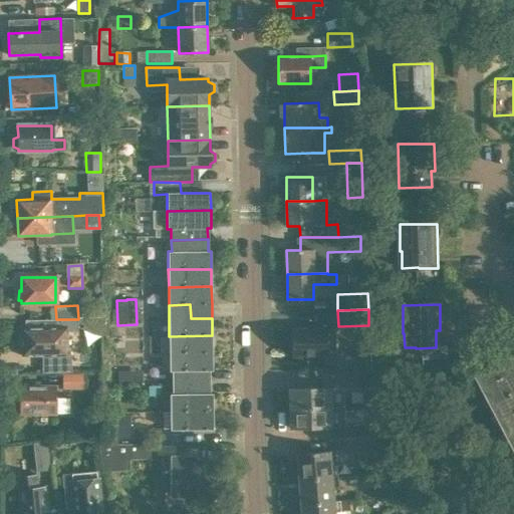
[(78,319),(56,319),(56,328),(49,329),(49,327),(21,328),(21,341),(19,343),(19,350),(22,353),(22,356),(42,356),(42,372),(71,372),(71,366),(71,356),(65,356),(64,332),(78,332),(78,325),(78,319)]
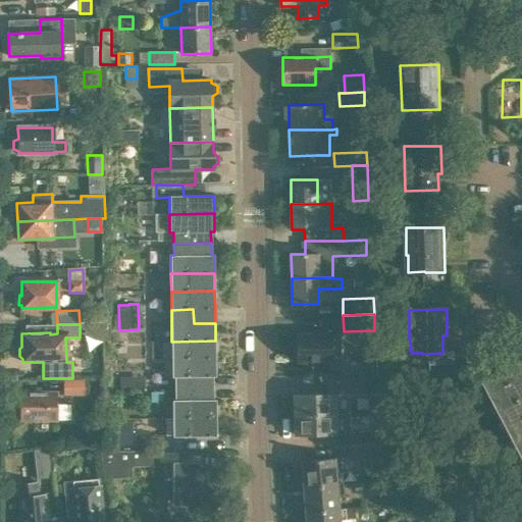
[(297,333),(297,337),(293,337),(293,348),(296,348),(297,362),(330,361),(331,359),(341,359),(341,348),(331,348),(330,333),(297,333)]
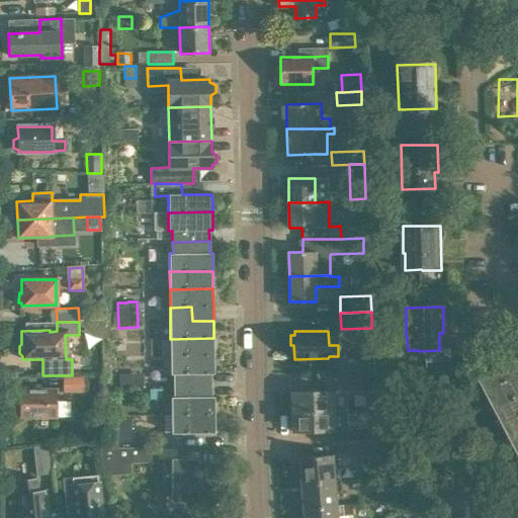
[(170,339),(171,356),(213,356),(213,338),(170,339)]
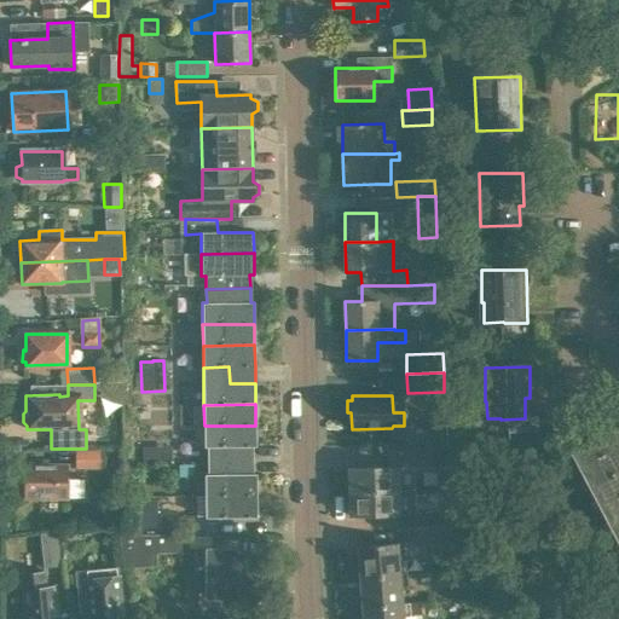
[(208,447),(208,462),(252,461),(252,446),(255,446),(255,426),(204,426),(204,447),(208,447)]
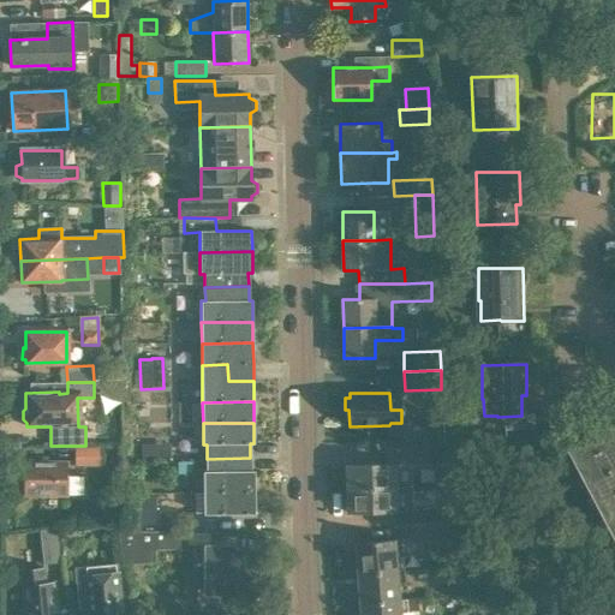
[(569,447),(614,536),(614,442),(614,441),(614,428),(613,424),(569,447)]
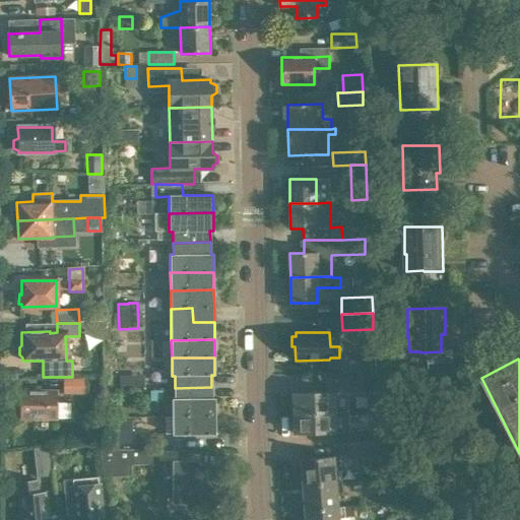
[(293,393),(294,412),(347,411),(346,392),(370,392),(369,373),(324,374),(324,393),(293,393)]
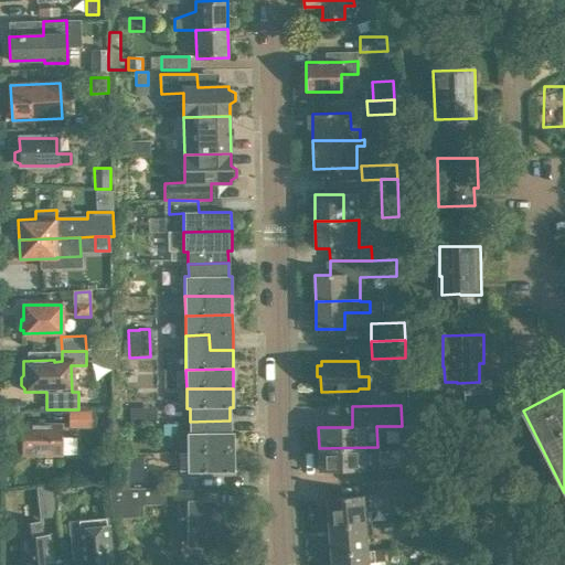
[(130,409),(130,422),(141,420),(140,409),(130,409)]
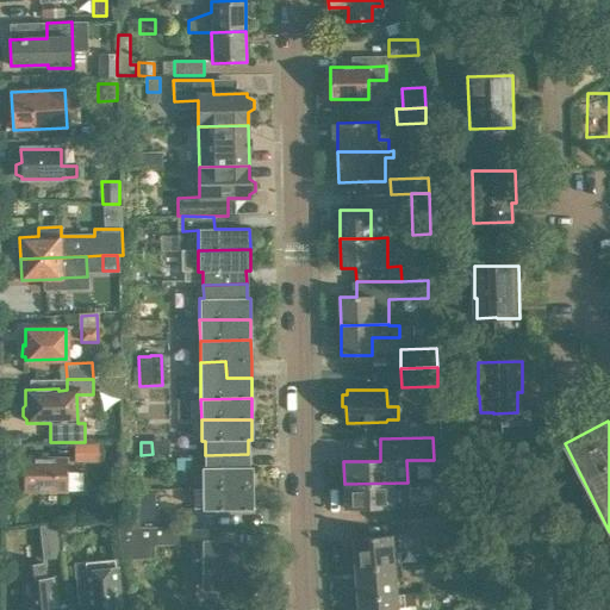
[(74,462),(99,464),(99,443),(75,443),(74,462)]
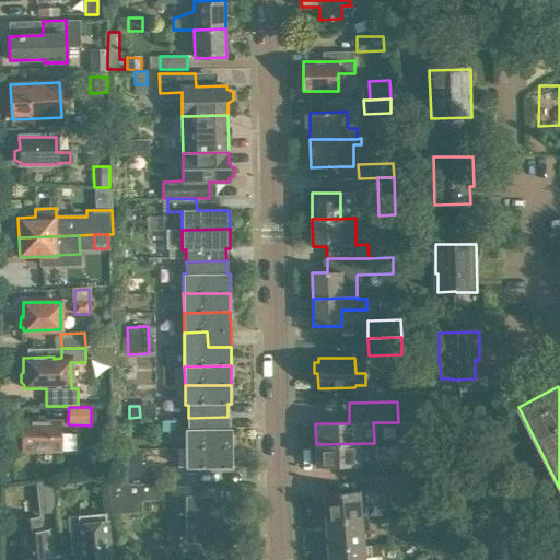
[(185,430),(185,450),(233,448),(232,429),(228,429),(228,417),(188,418),(188,430),(185,430)]
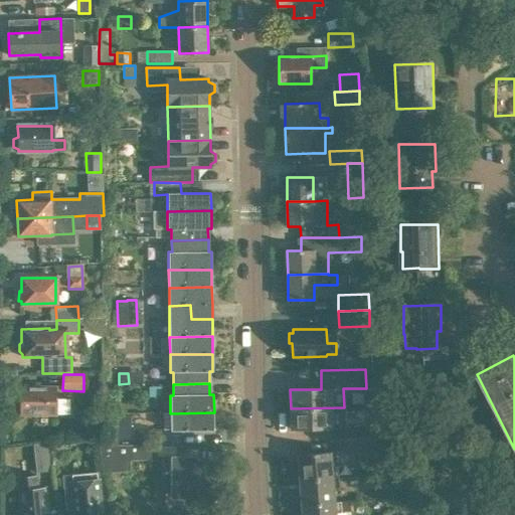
[(19,414),(69,414),(69,398),(54,398),(54,387),(19,387),(19,414)]
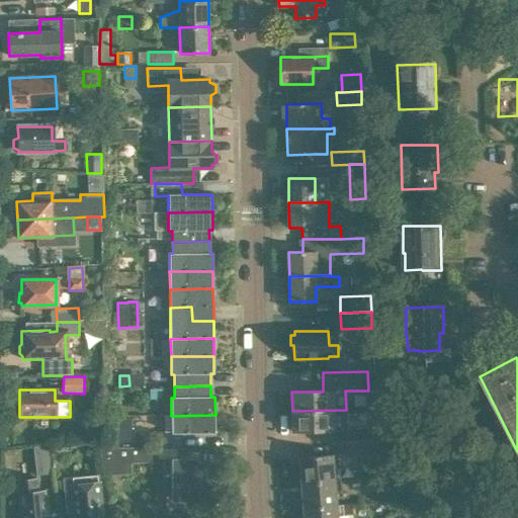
[(346,410),(292,411),(292,432),(334,430),(334,442),(346,442),(371,439),(369,426),(347,429),(346,410)]
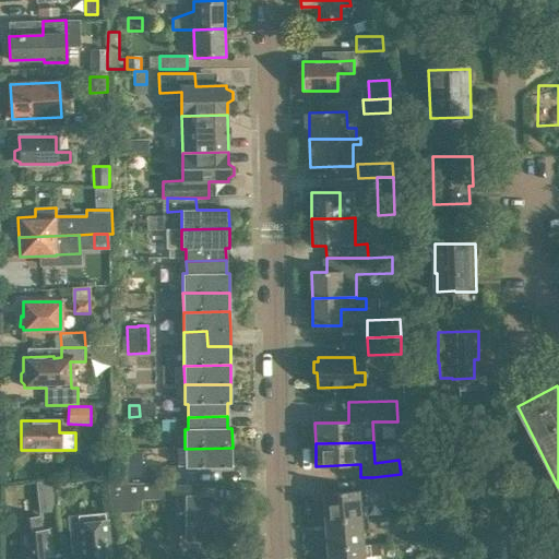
[(233,448),(185,449),(186,468),(233,467),(233,448)]
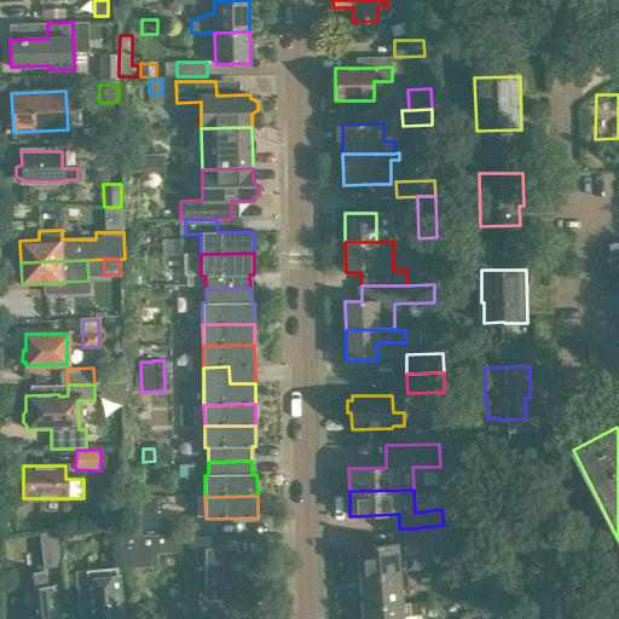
[(140,530),(157,530),(156,502),(140,502),(140,530)]
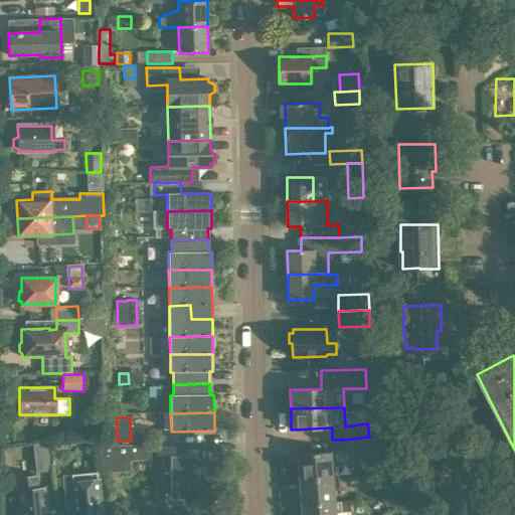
[(368,443),(370,455),(394,452),(392,440),(368,443)]
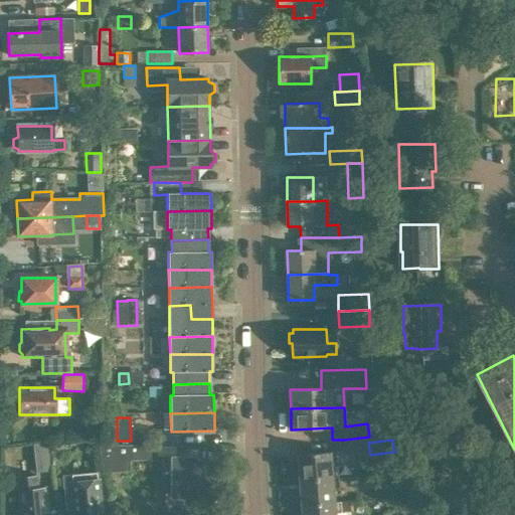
[(36,445),(39,473),(52,472),(49,444),(36,445)]
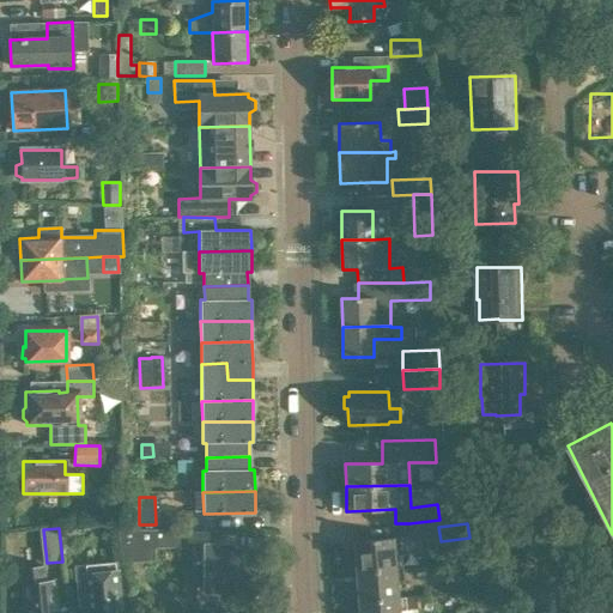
[(188,548),(188,530),(116,529),(123,564),(156,562),(156,548),(188,548)]
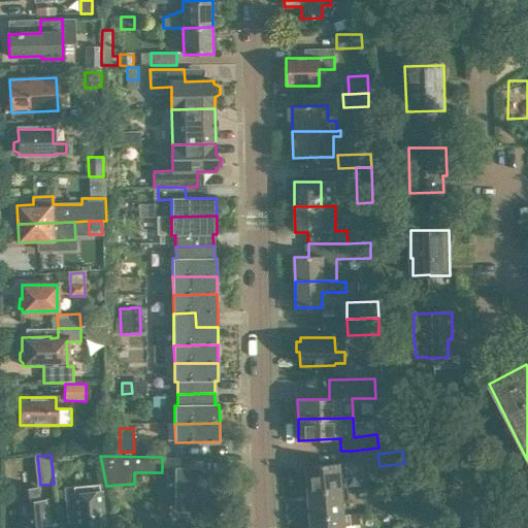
[(66,457),(52,459),(54,471),(67,470),(66,457)]
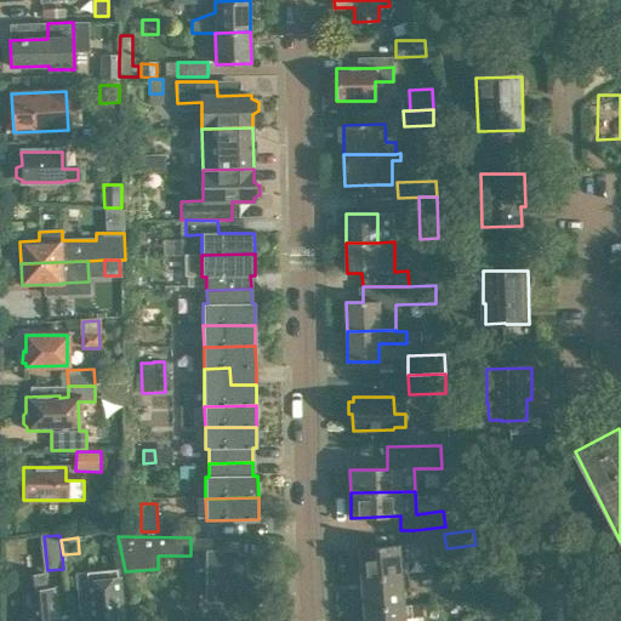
[(358,550),(360,580),(408,576),(406,567),(416,558),(416,546),(358,550)]
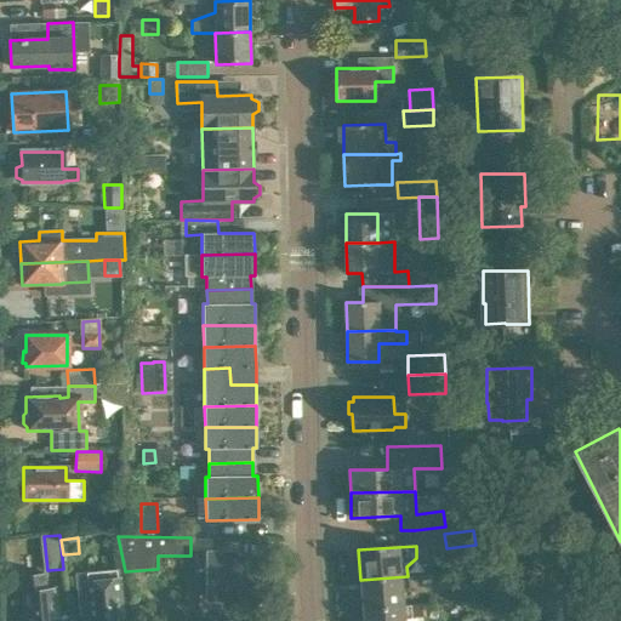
[(237,603),(237,613),(255,613),(256,599),(257,599),(257,581),(254,581),(254,557),(234,557),(234,553),(194,552),(194,576),(208,576),(206,598),(200,598),(200,607),(217,608),(218,599),(224,599),(224,603),(237,603)]
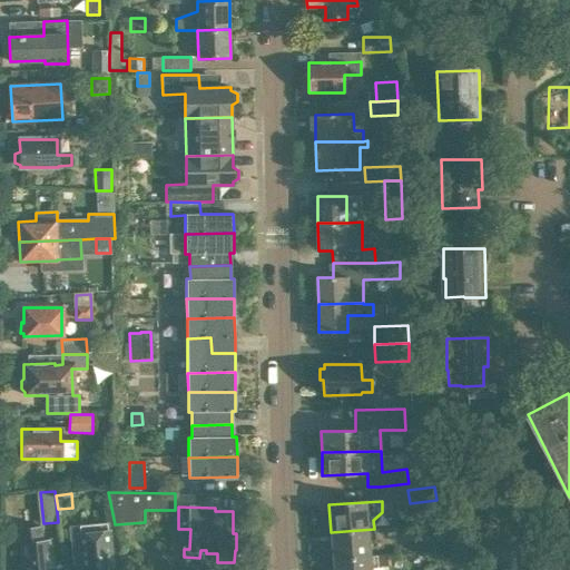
[(415,524),(416,534),(434,533),(433,522),(415,524)]
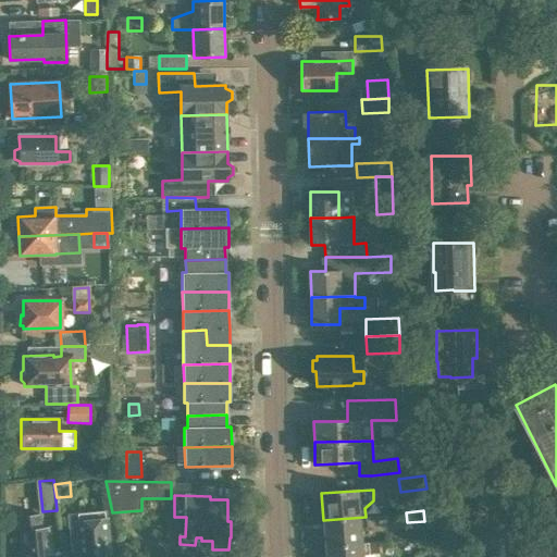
[(69,517),(70,530),(72,552),(81,551),(81,556),(110,556),(109,534),(107,534),(104,512),(69,517)]
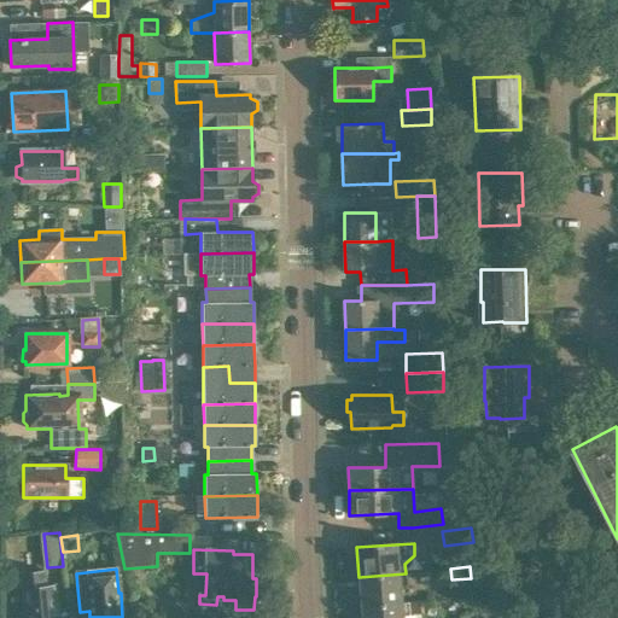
[(359,577),(361,606),(402,604),(402,602),(401,586),(406,586),(406,573),(359,577)]
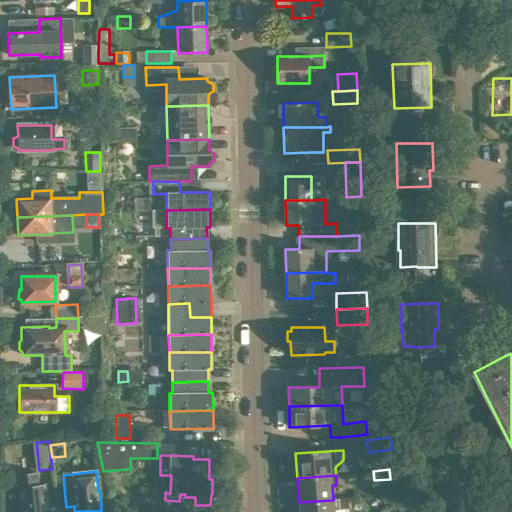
[(18,488),(20,511),(47,511),(46,497),(44,497),(43,486),(29,488),(29,487),(18,488)]
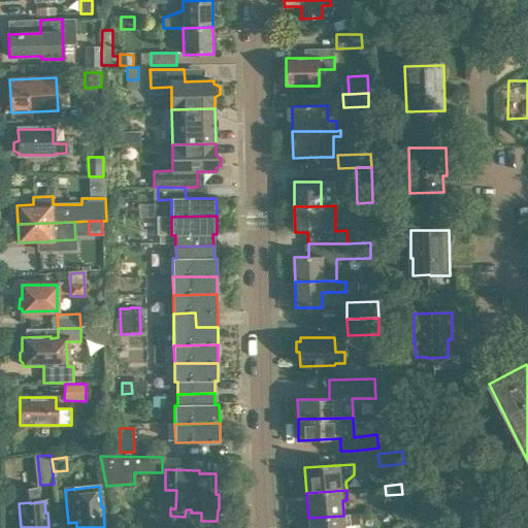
[(343,516),(308,518),(308,527),(343,527),(344,526),(359,525),(358,514),(343,515),(343,516)]
